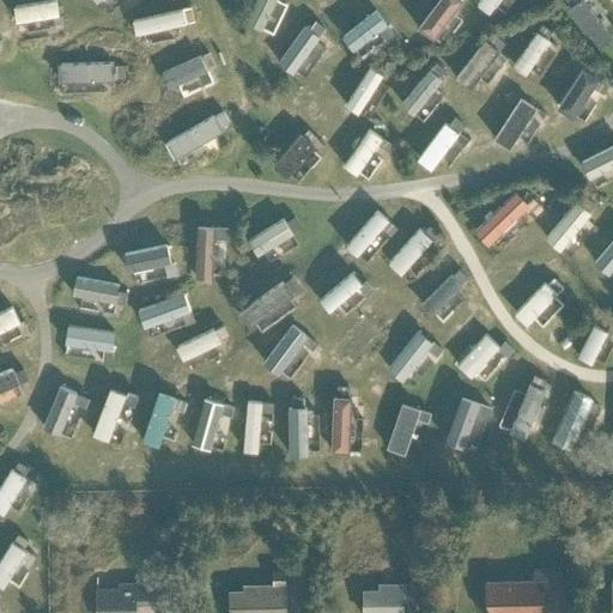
[(60,14),(56,0),(48,0),(14,5),(17,22),(60,14)]
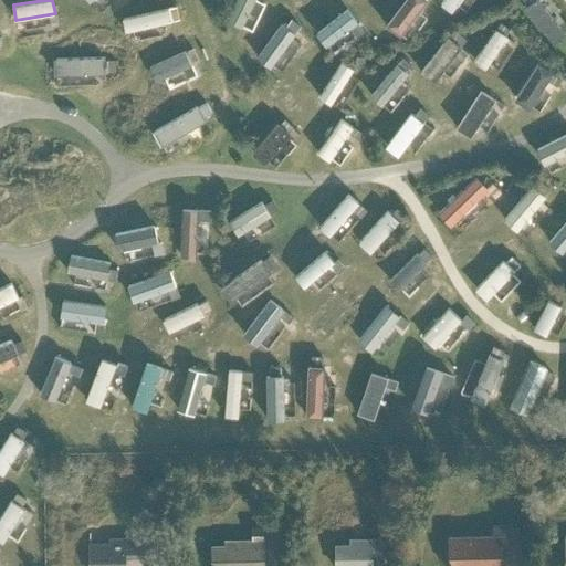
[(253,0),(236,0),(226,20),(241,28),(253,0)]
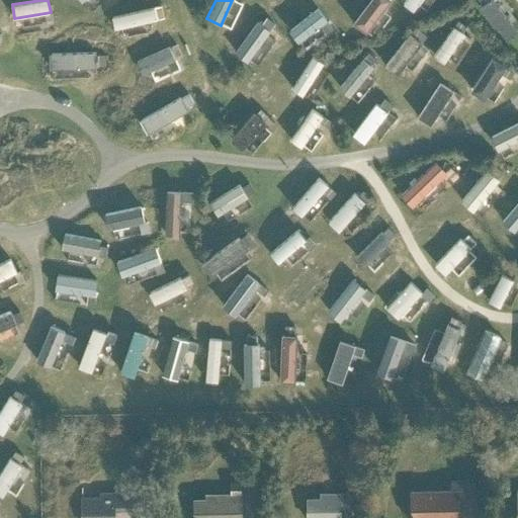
[(389,0),(370,0),(353,23),(364,32),(389,0)]
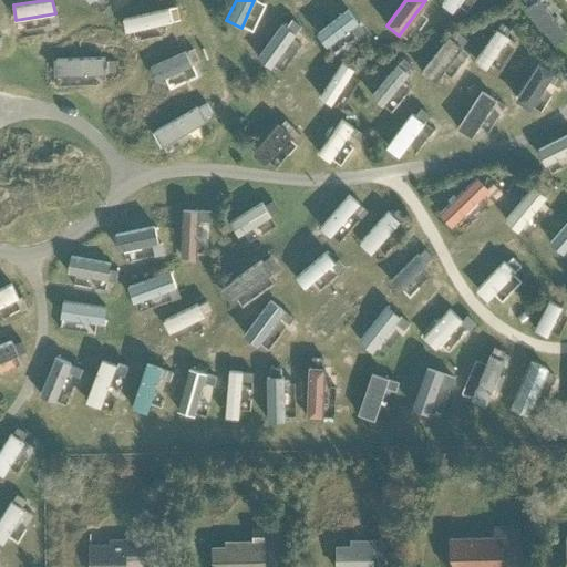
[(461,0),(443,0),(441,4),(452,12),(461,0)]
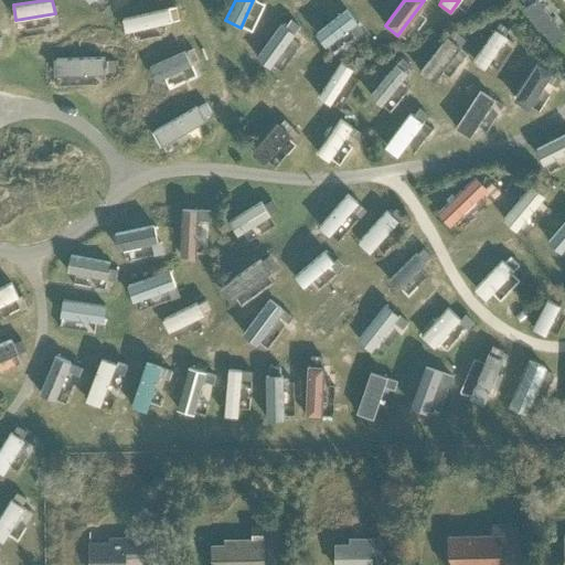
[(564,34),(536,0),(534,0),(524,9),(553,44),(564,34)]
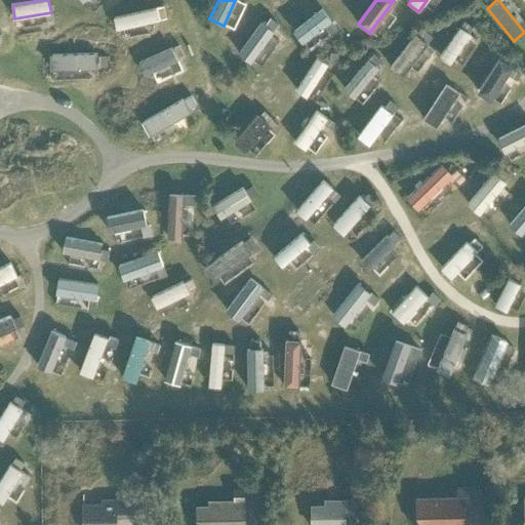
[(158,18),(156,7),(112,17),(115,30),(158,18)]
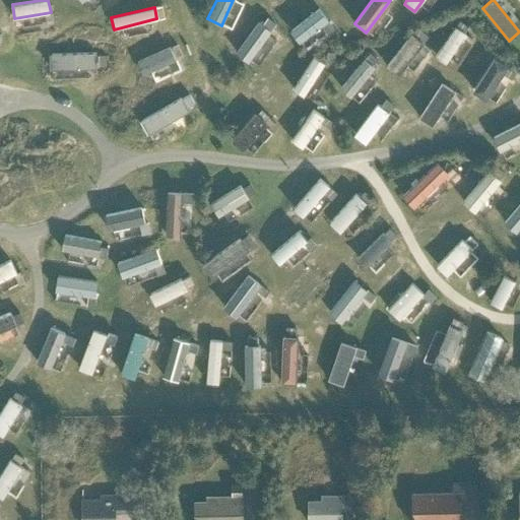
[(327,20),(319,8),(289,29),(298,42),(327,20)]
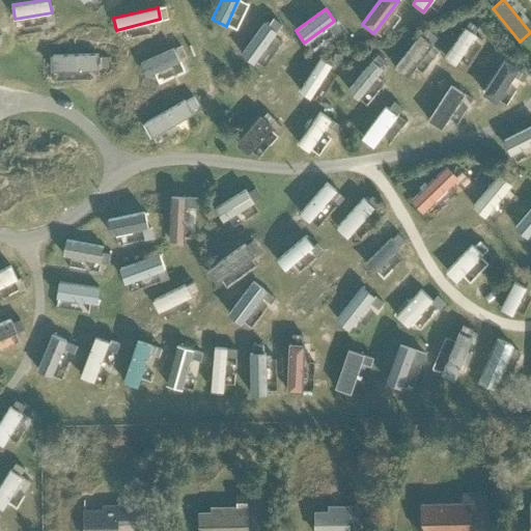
[(276,32),(263,23),(240,54),(252,63),(276,32)]
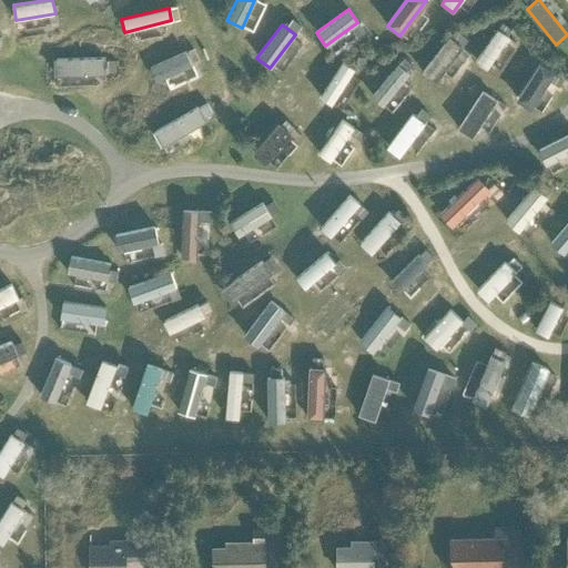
[(508,37),(496,29),(474,61),(486,70),(508,37)]
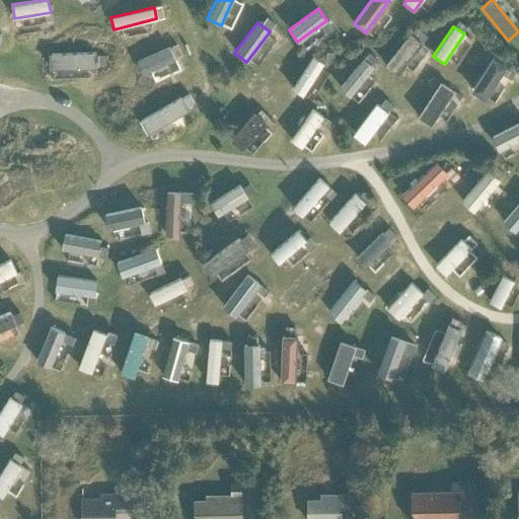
[(278,27),(263,48),(270,54),(285,32),(278,27)]
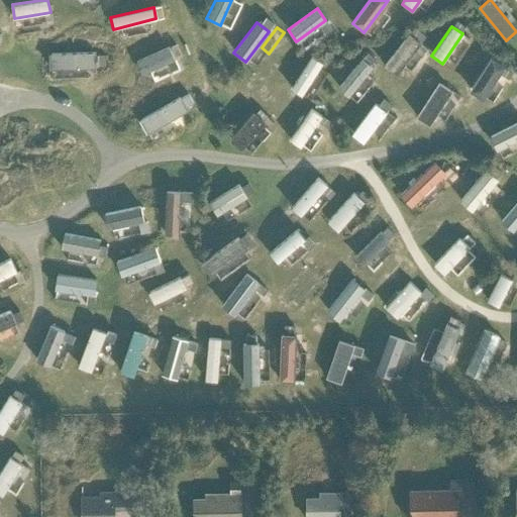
[(420,43),(409,33),(384,66),(396,75),(420,43)]
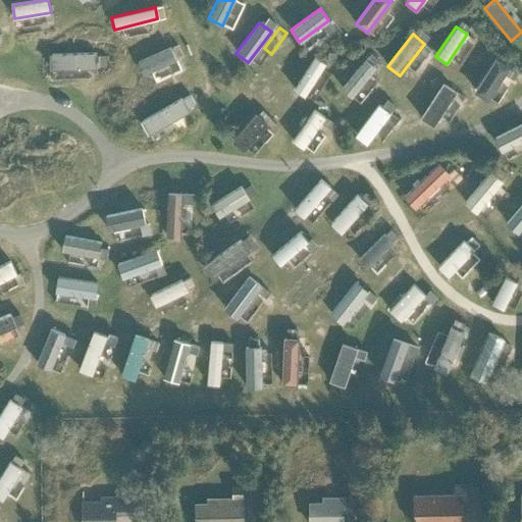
[(175,61),(169,47),(137,62),(143,75),(175,61)]
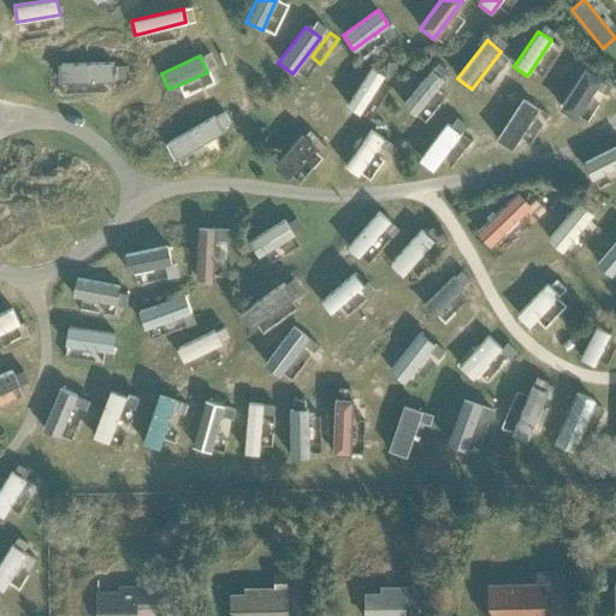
[(113,82),(113,64),(58,64),(58,82),(113,82)]
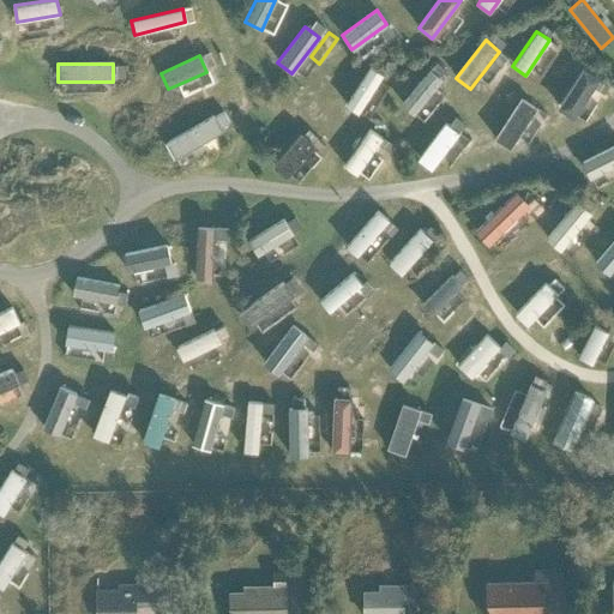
[(383,74),(369,66),(344,106),(357,114),(383,74)]
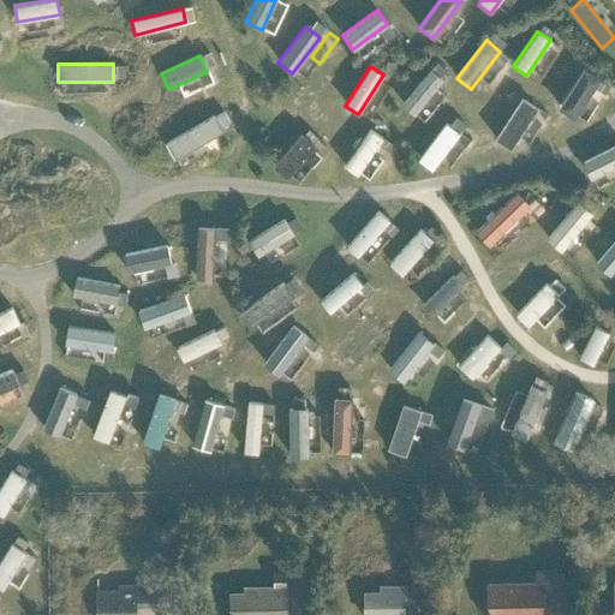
[(601,79),(584,69),(559,108),(575,119),(601,79)]
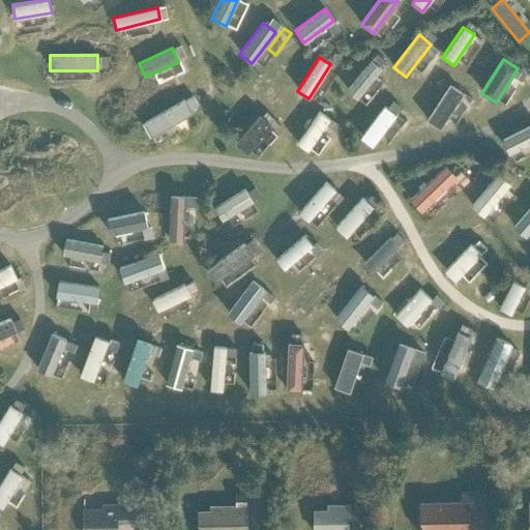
[(381,68),(371,60),(346,89),(356,98),(381,68)]
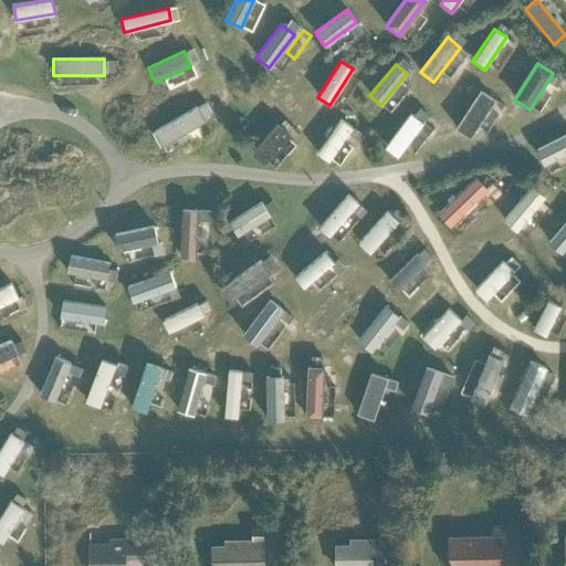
[(494,100),(481,91),(454,127),(469,137),(494,100)]
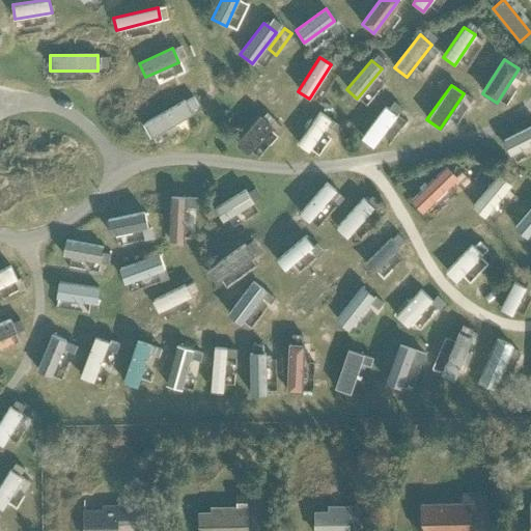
[(469,92),(457,109),(465,114),(476,96),(469,92)]
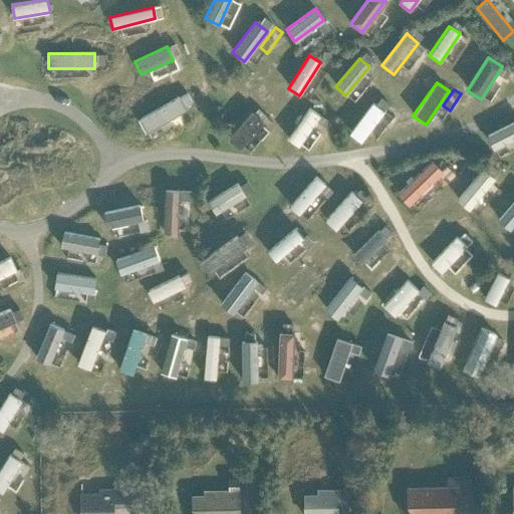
[(187,109),(179,96),(138,119),(146,133),(187,109)]
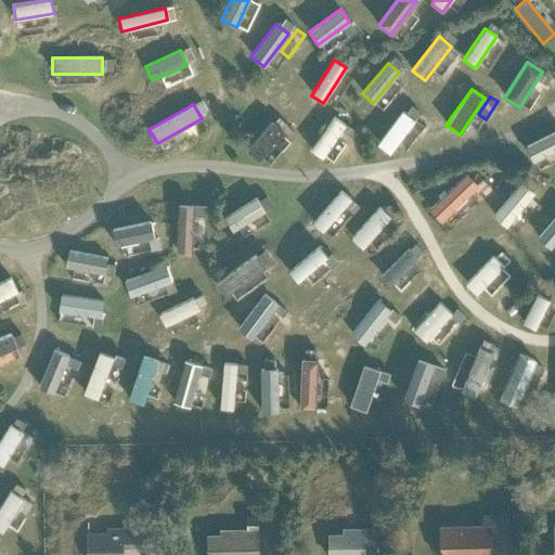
[(414,120),(401,111),(376,144),(388,154),(414,120)]
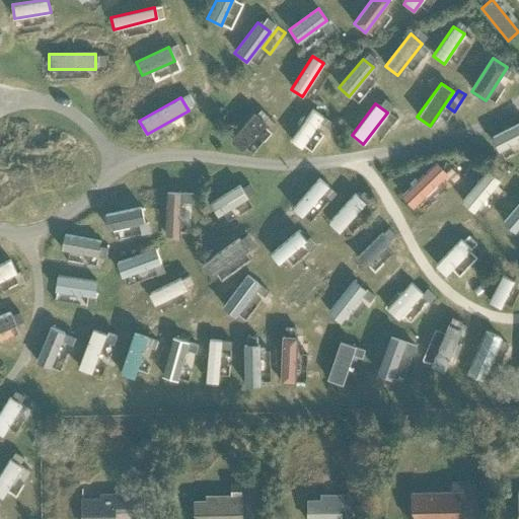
[(322,117),(311,109),(290,141),(300,148),(322,117)]
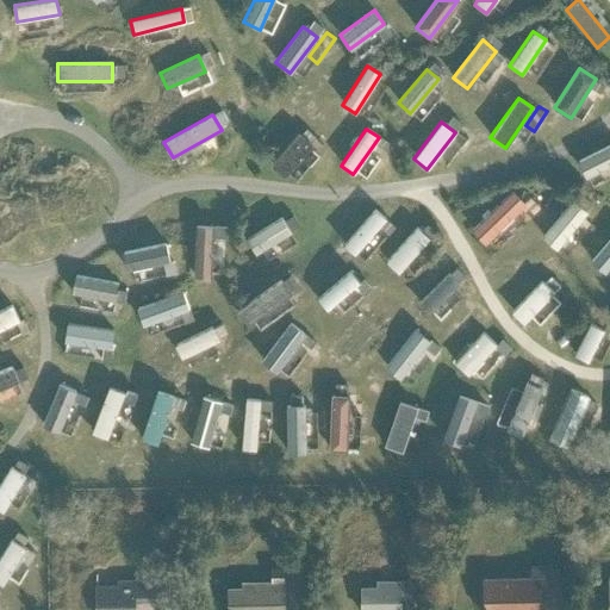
[(312,144),(298,131),(269,165),(284,176),(312,144)]
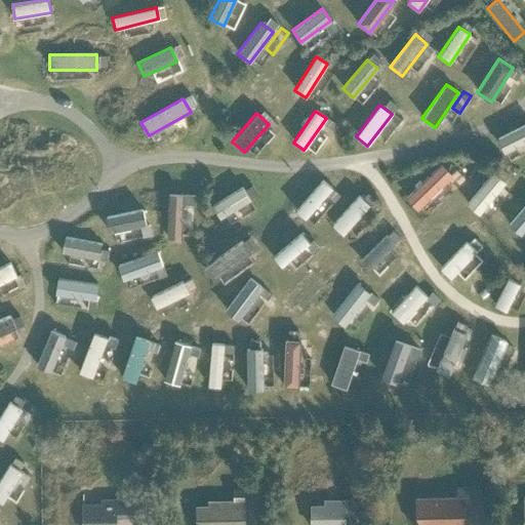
[(524,142),(524,124),(496,138),(503,153),(524,142)]
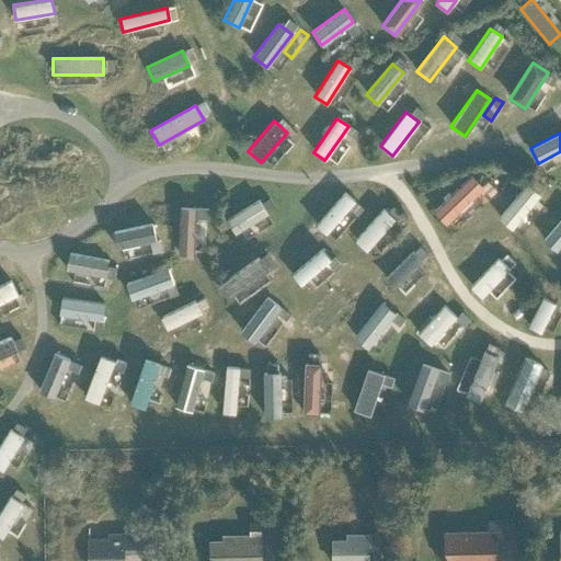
[(483,187),(471,175),(434,210),(446,224),(483,187)]
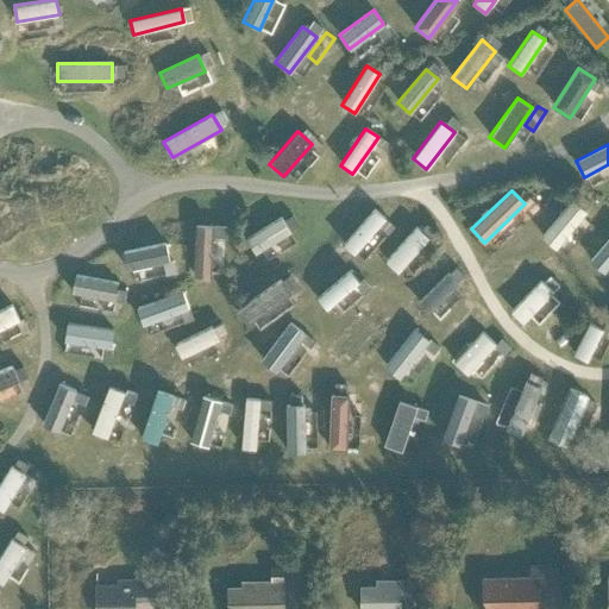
[(586,212),(572,200),(541,238),(556,250),(586,212)]
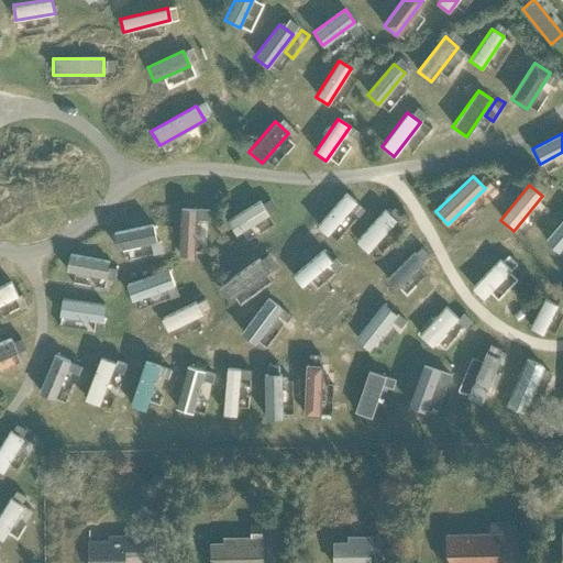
[(356,203),(346,195),(318,227),(327,235),(356,203)]
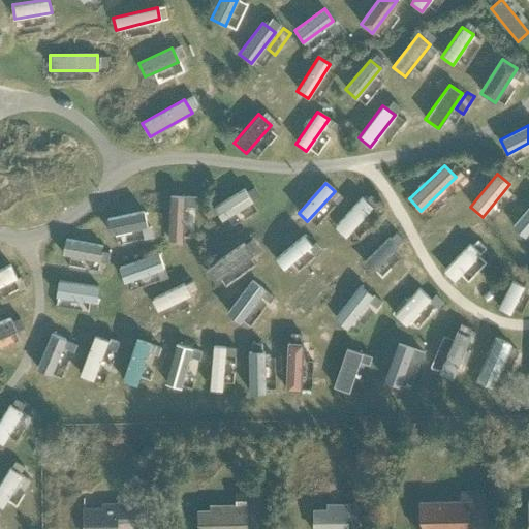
[(252,201),(244,188),(213,207),(222,221),(252,201)]
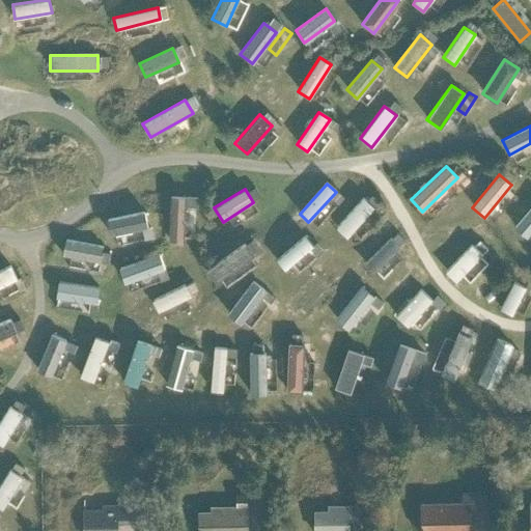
[(184,241),(186,196),(170,196),(169,241),(184,241)]
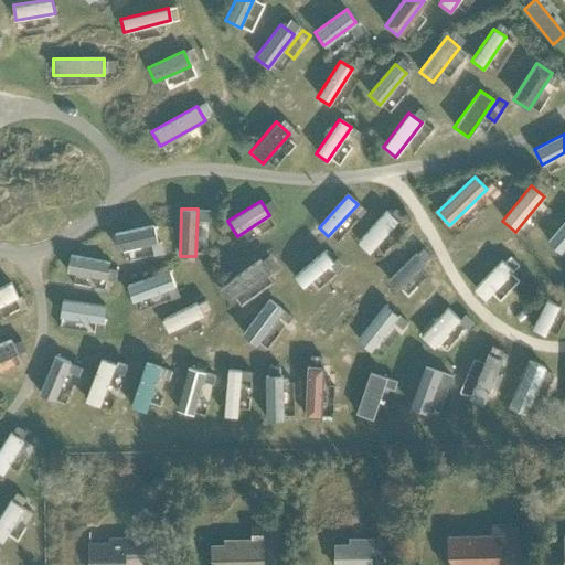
[(398,221),(386,211),(358,243),(370,253),(398,221)]
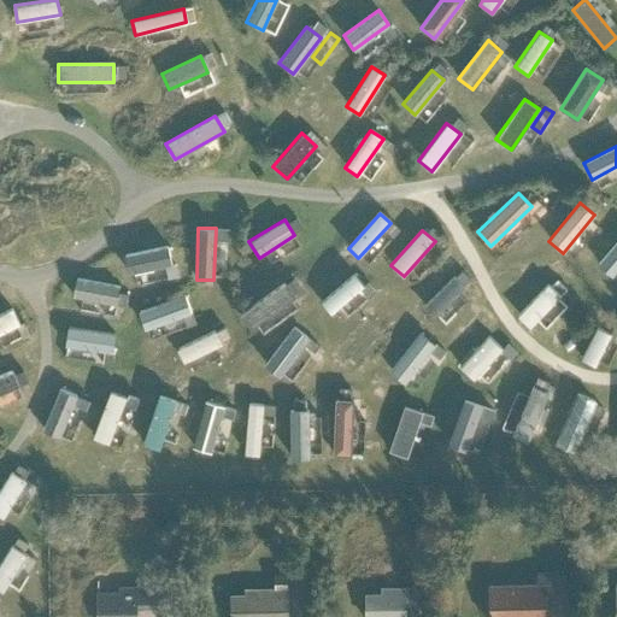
[(616,270),(616,240),(598,263),(612,276),(616,270)]
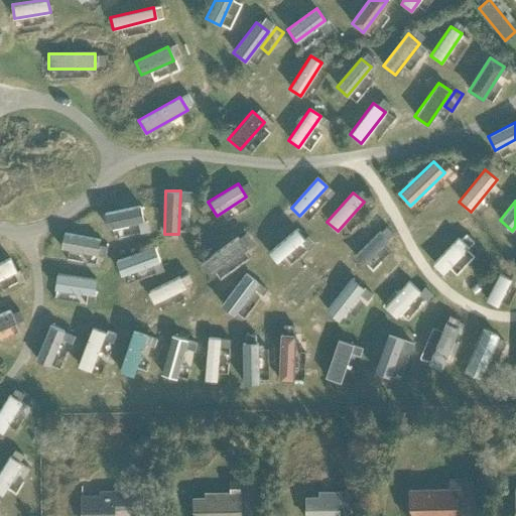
[(143,222),(140,206),(103,213),(106,229),(143,222)]
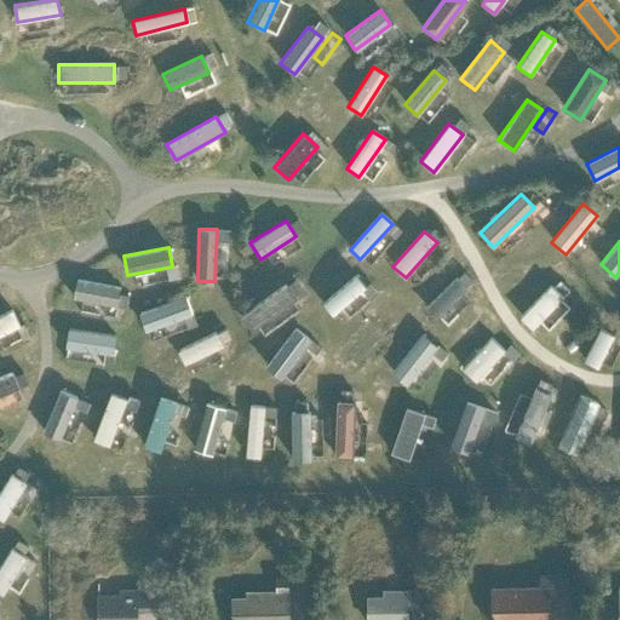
[(365,287),(355,276),(323,304),(333,315),(365,287)]
